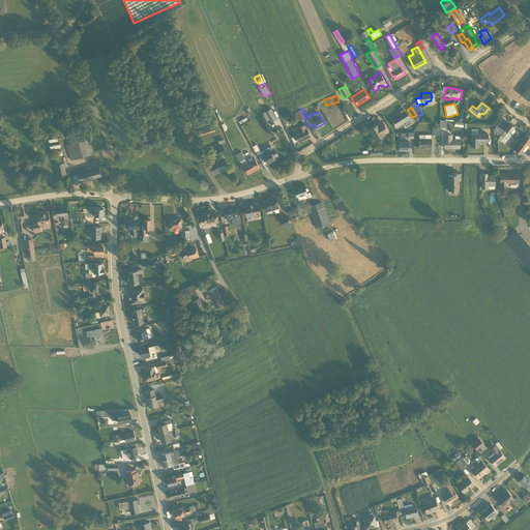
[(277,119),(271,109),(265,112),(271,122),(277,119)]
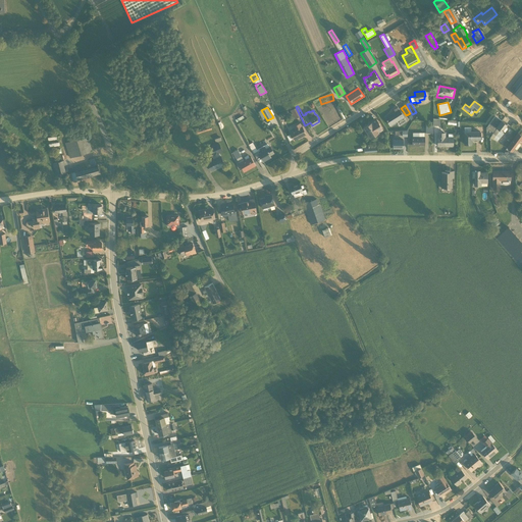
[(296,107),(290,110),(295,118),(300,116),(296,107)]
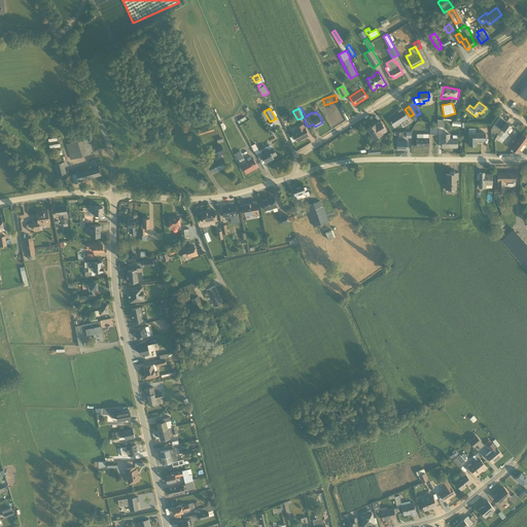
[(410,123),(401,108),(397,110),(398,113),(389,119),(394,127),(400,123),(402,127),(410,123)]
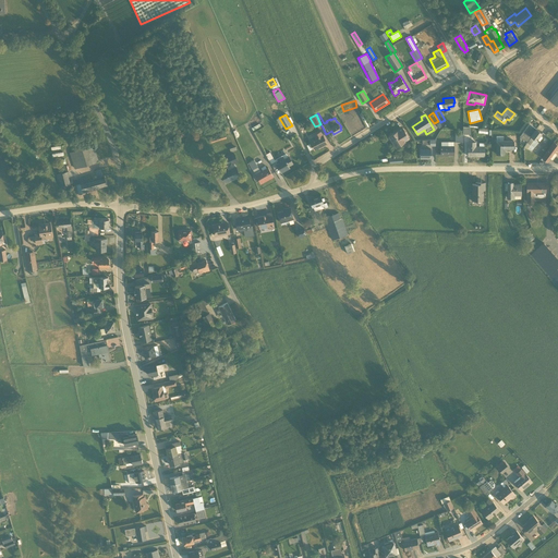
[(526,142),(536,129),(529,124),(519,137),(526,142)]
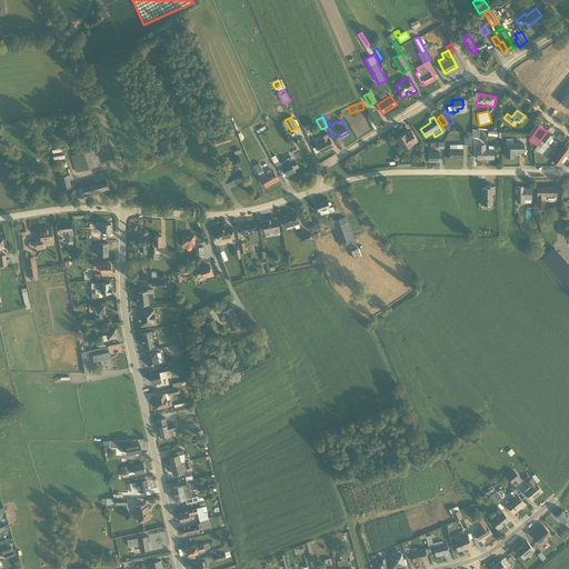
[(408,147),(417,141),(410,130),(396,139),(400,146),(399,146),(403,151),(409,148),(408,147)]
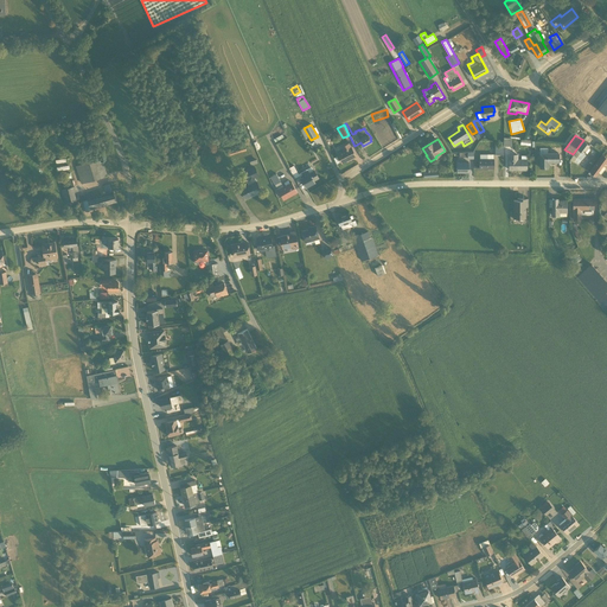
[(589,145),(583,140),(573,154),(569,159),(575,164),(575,163),(579,164),(586,154),(583,153),(589,145)]
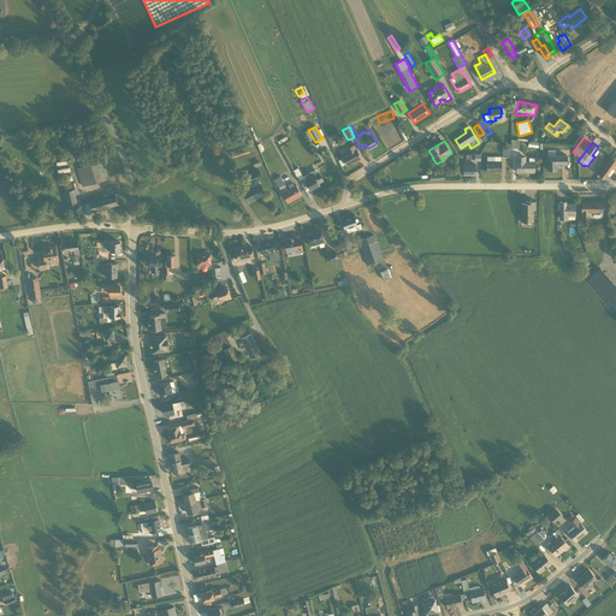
[(230,149),(232,158),(249,152),(247,144),(230,149)]
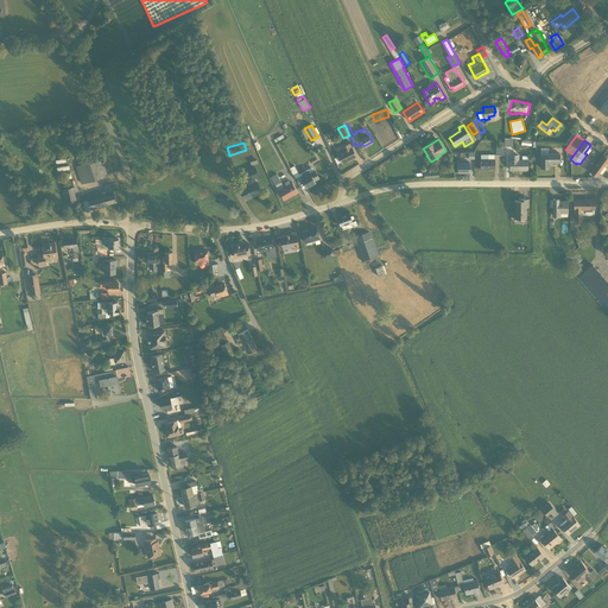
[(342,162),(342,163),(349,159),(349,160),(356,157),(349,143),(341,147),(342,150),(337,153),(339,156),(335,158),(339,164),(342,162)]
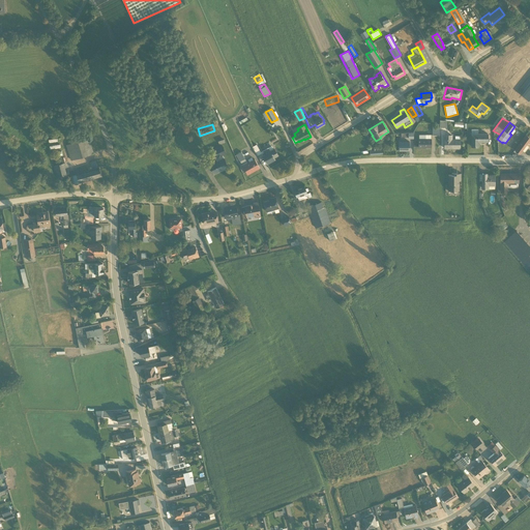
[(519,127),(516,124),(514,126),(509,134),(511,135),(512,136),(513,134),(517,130),(519,127)]
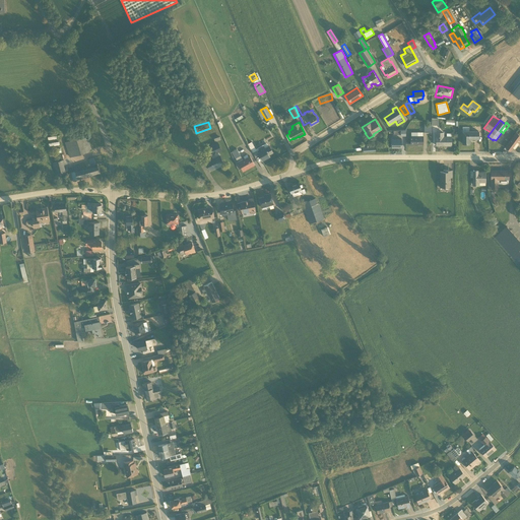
[(469,127),(462,127),(462,143),(469,143),(469,139),(478,139),(478,131),(469,131),(469,127)]
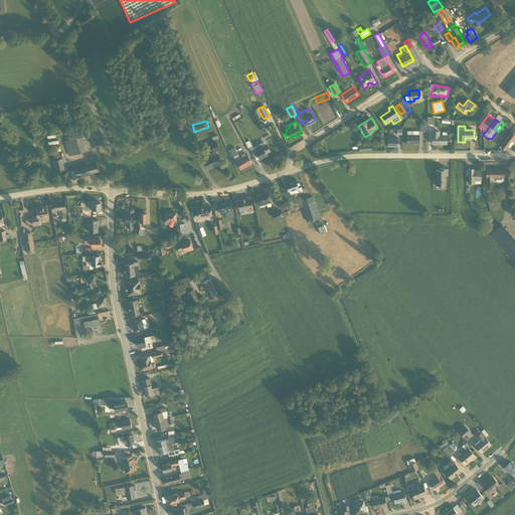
[(402,128),(390,128),(390,136),(396,136),(396,134),(402,134),(402,128)]
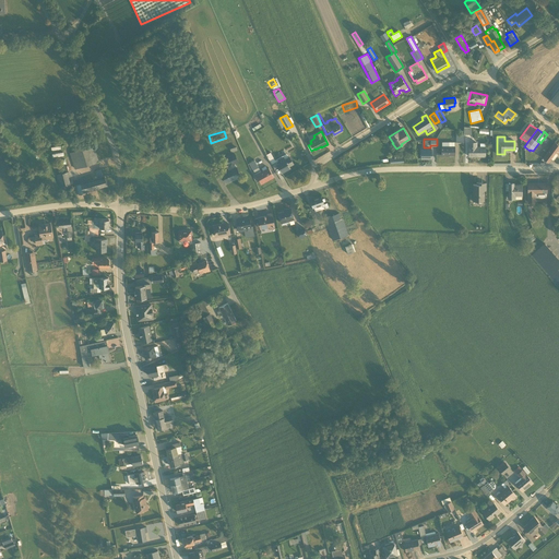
[(448,142),(441,142),(441,155),(454,155),(454,146),(449,146),(448,142)]
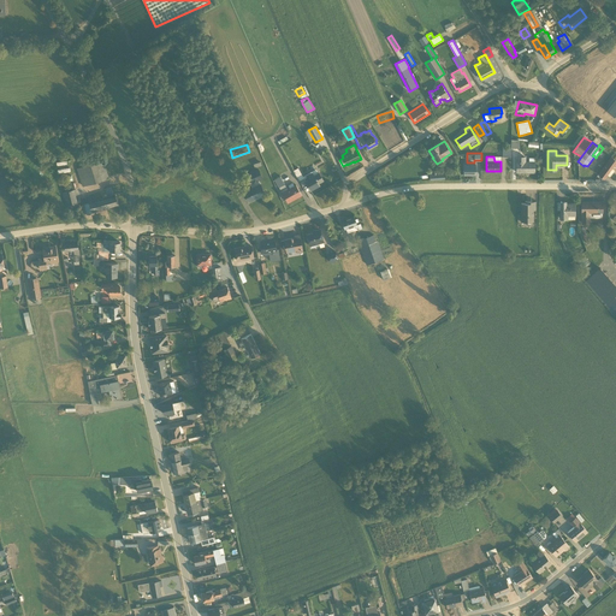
[(516,157),(516,172),(534,172),(534,158),(528,158),(528,161),(526,161),(526,157),(516,157)]
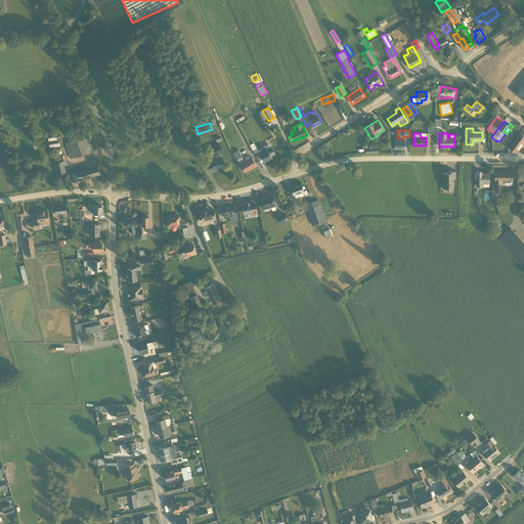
[(523,136),(520,133),(509,148),(513,153),(516,148),(518,150),(522,145),(523,145),(523,143),(523,136)]
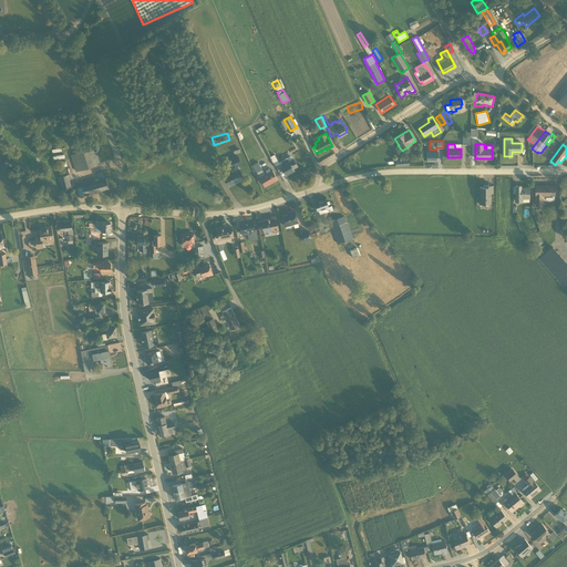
[(75,154),(71,156),(75,171),(100,164),(95,148),(83,152),(82,147),(74,150),(75,154)]
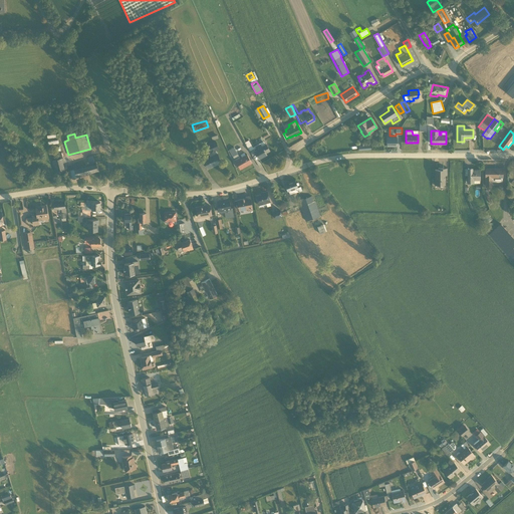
[(397,138),(387,137),(387,146),(397,146),(397,138)]
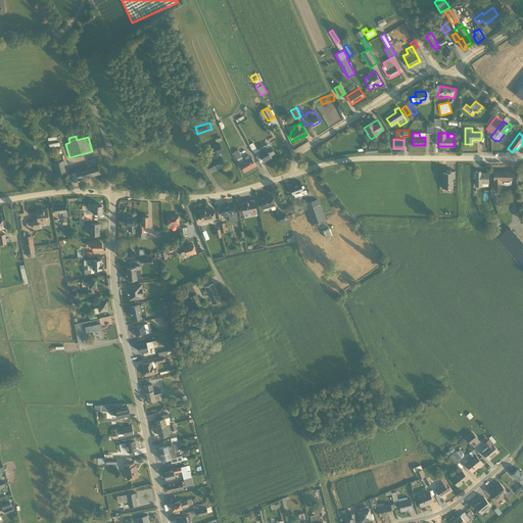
[(257,151),(264,161),(271,156),(271,155),(275,152),(269,143),(257,149),(253,142),(249,144),(254,153),(257,151)]
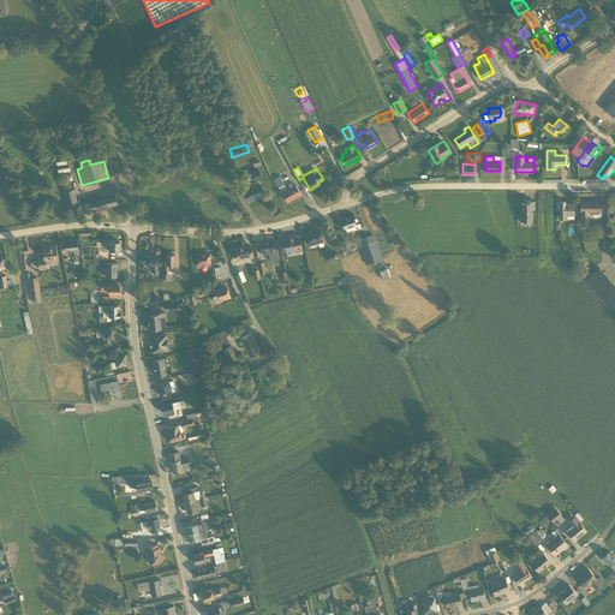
[(244,191),(248,201),(264,193),(257,180),(262,178),(258,168),(244,175),(251,187),(244,191)]
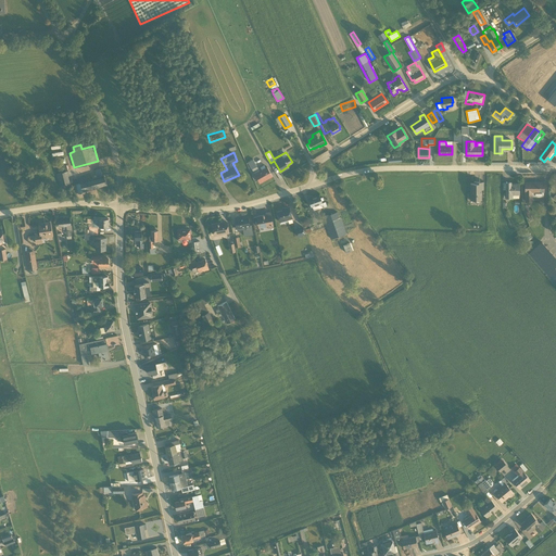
[(256,165),(253,159),(248,162),(251,168),(256,165)]
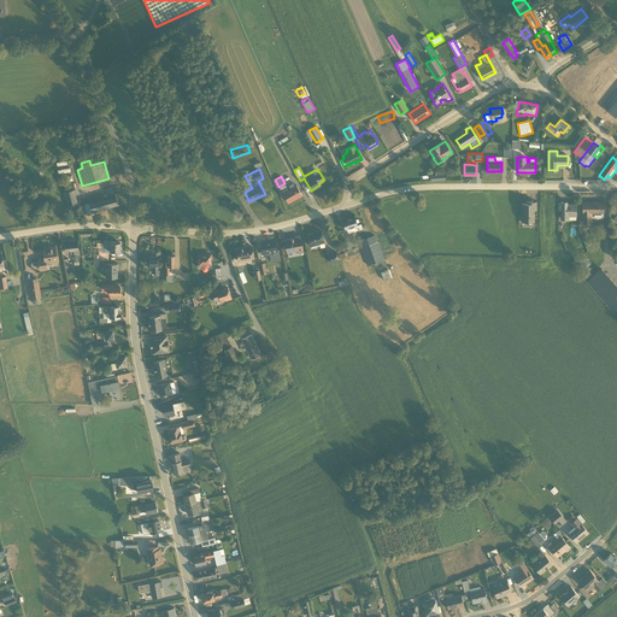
[(63,193),(66,206),(71,205),(71,209),(77,207),(76,204),(77,204),(74,189),(75,189),(74,183),(63,186),(64,192),(63,193)]
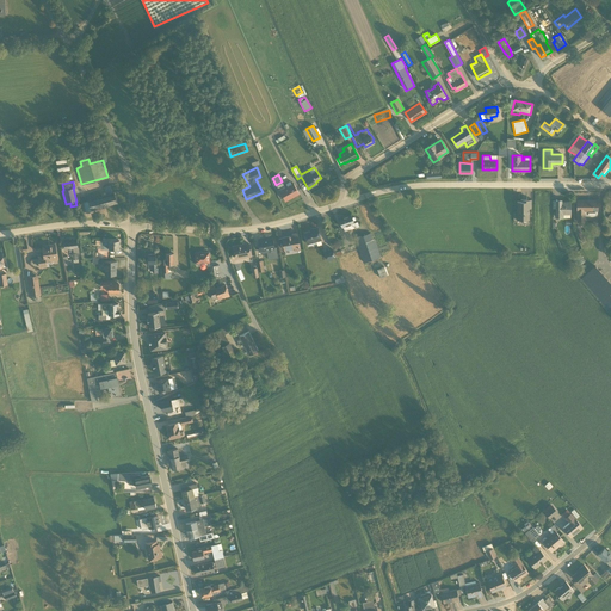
[(288,186),(279,191),(285,201),(298,193),(294,183),(291,184),(290,181),(285,184),(288,186)]
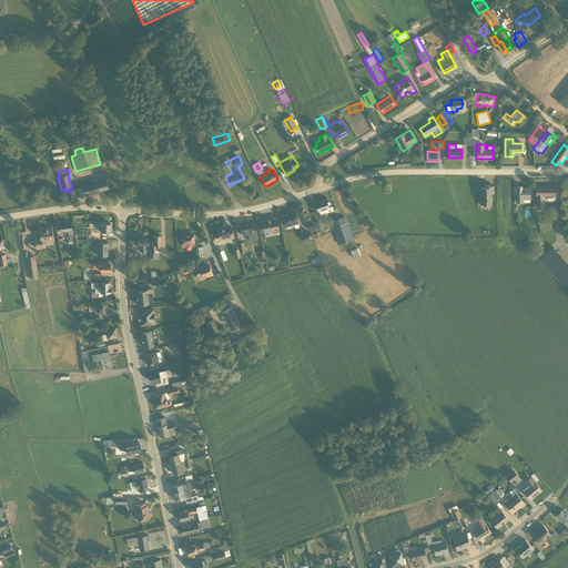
[(77,189),(80,196),(108,189),(102,171),(97,173),(99,180),(93,182),(92,178),(80,182),(81,188),(77,189)]
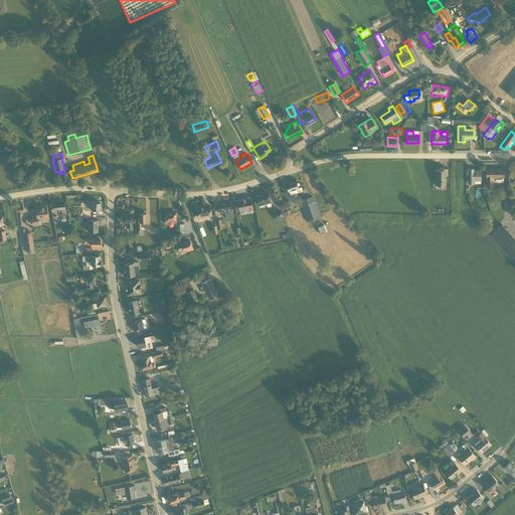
[(439,170),(436,170),(436,185),(446,185),(446,175),(448,176),(448,168),(439,168),(439,170)]
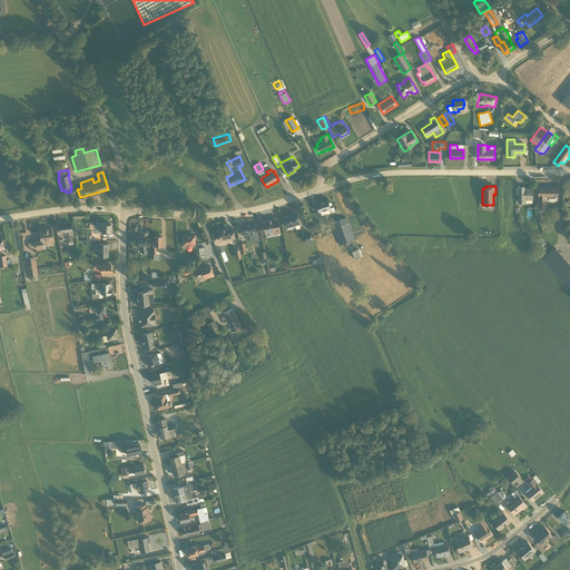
[(523,187),(519,187),(519,203),(531,203),(531,188),(523,188),(523,187)]
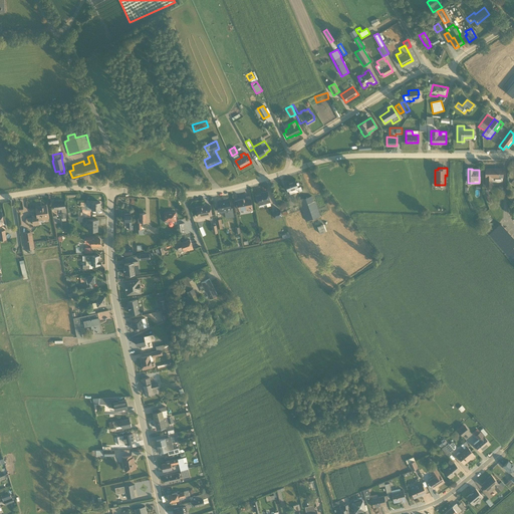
[(502,169),(485,169),(486,187),(492,187),(492,182),(502,182),(502,169)]
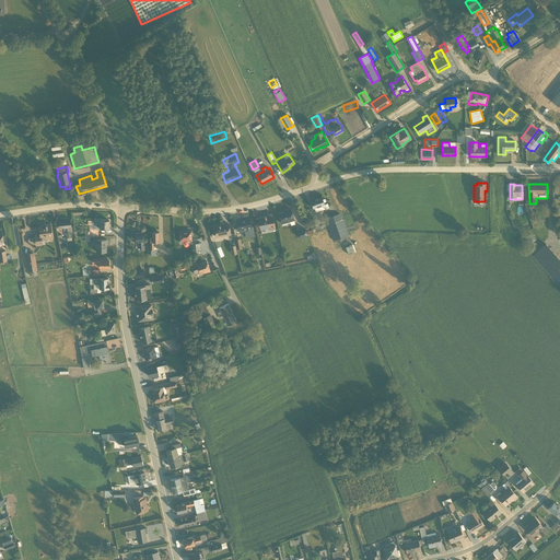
[(322,197),(311,200),(314,209),(314,208),(316,212),(325,209),(329,208),(327,203),(324,205),(324,202),(326,201),(325,198),(323,199),(322,197)]
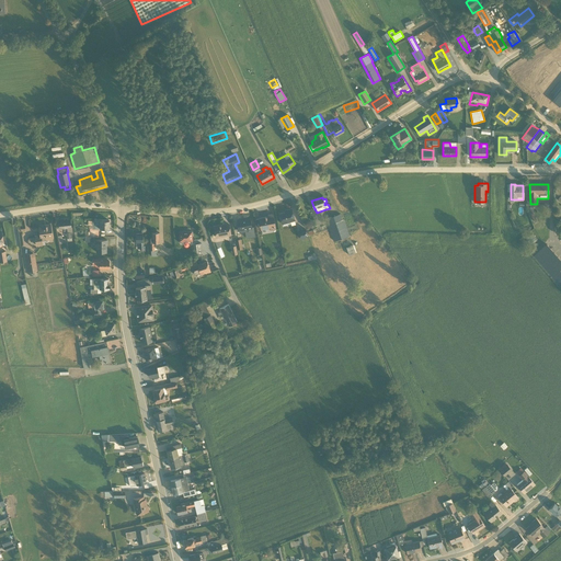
[(279,214),(282,224),(295,220),(292,208),(287,209),(287,212),(279,214)]
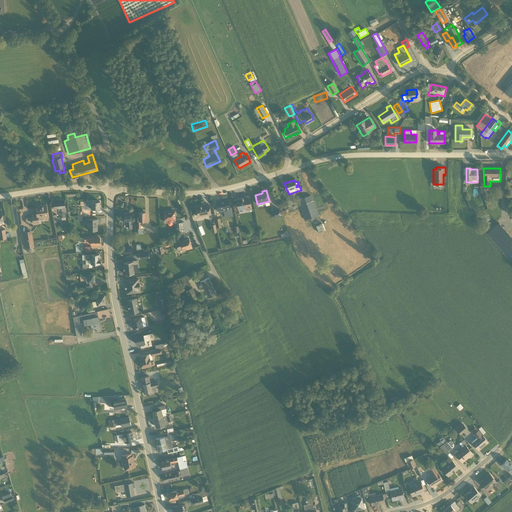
[(244,198),(236,199),(238,210),(246,209),(246,210),(252,209),(249,195),(244,196),(244,198)]
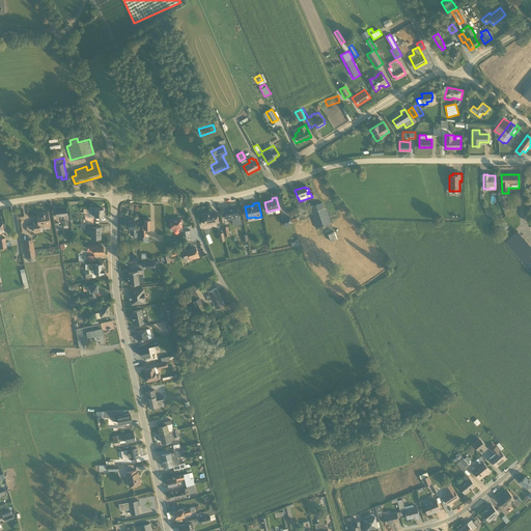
[(322,202),(309,206),(311,213),(310,213),(316,228),(331,223),(325,207),(322,202)]
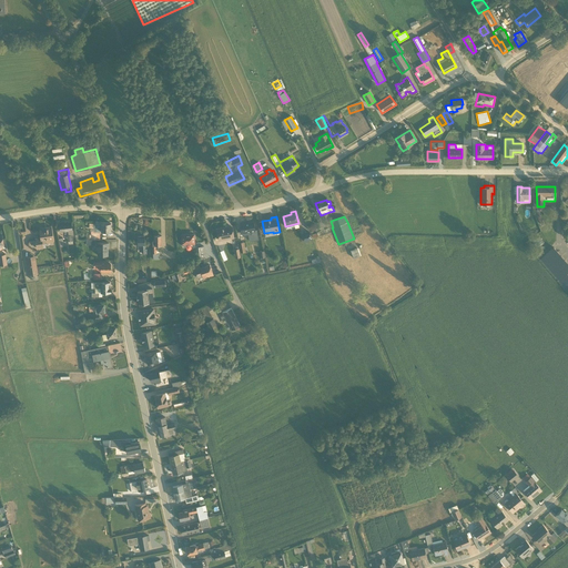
[(253,221),(240,223),(242,234),(251,233),(251,239),(260,236),(259,231),(255,231),(253,221)]
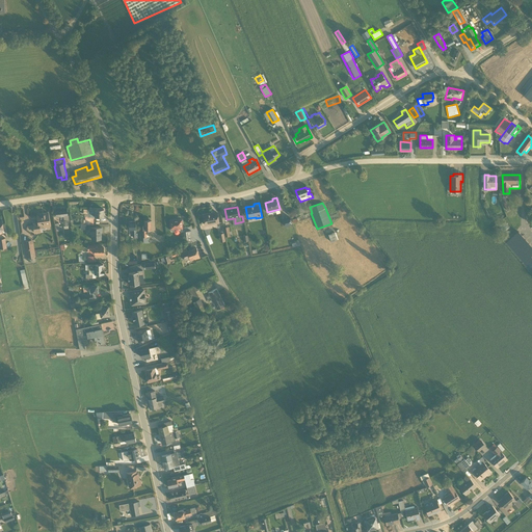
[(56,208),(56,217),(63,216),(63,220),(62,220),(63,227),(64,227),(64,229),(69,228),(68,224),(70,224),(69,215),(68,215),(67,209),(60,209),(60,208),(56,208)]
